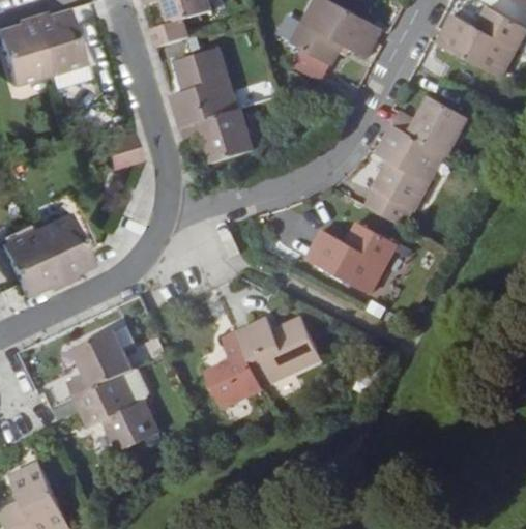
[(139,0),(141,6),(161,0),(169,25),(149,31),(154,50),(188,38),(182,21),(190,19),(210,11),(206,0),(139,0)]
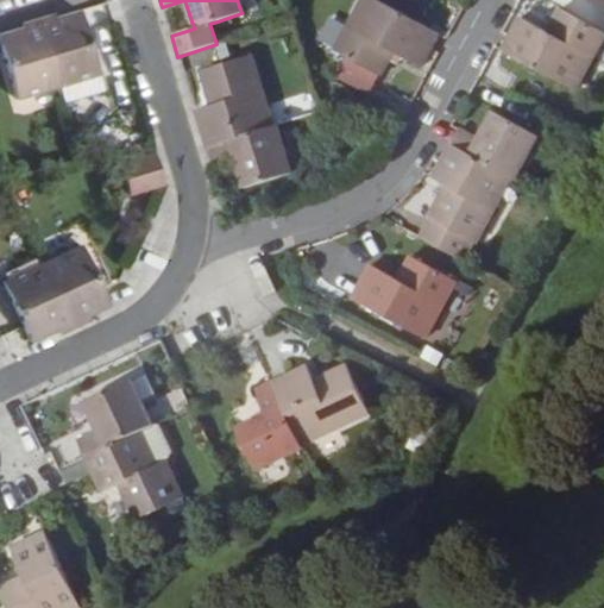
[(359,0),(332,50),(377,75),(390,51),(416,66),(435,31),(377,0),(359,0)]
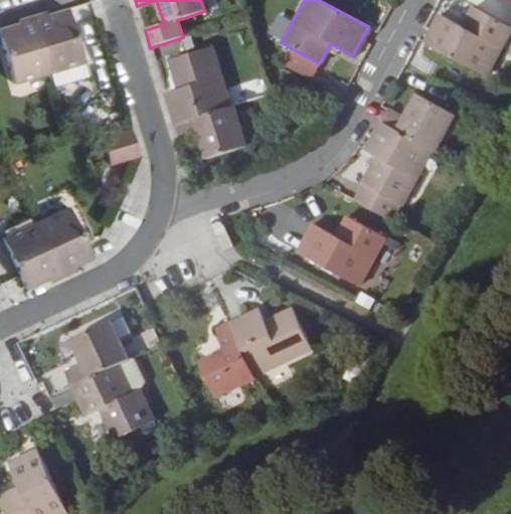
[(494,0),(510,8),(510,0),(494,0)]
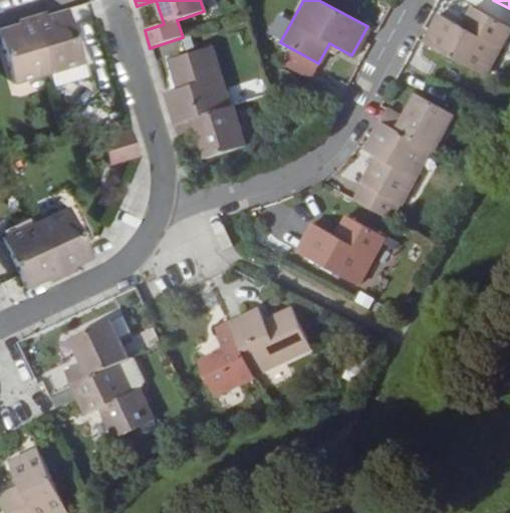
[(482,76),(508,28),(470,7),(460,27),(437,15),(422,43),(482,76)]
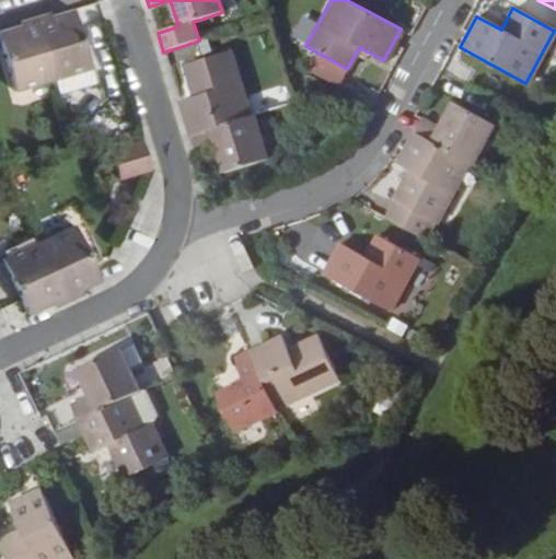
[(88,67),(70,10),(33,21),(49,78),(88,67)]
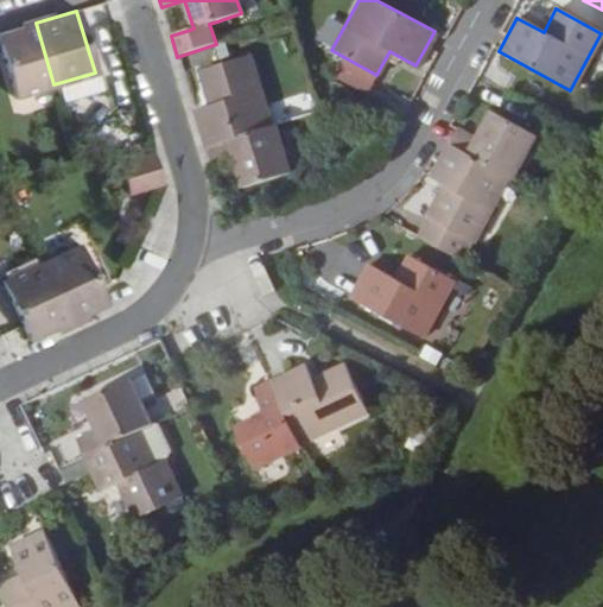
[(54,84),(36,23),(0,33),(0,55),(13,97),(54,84)]
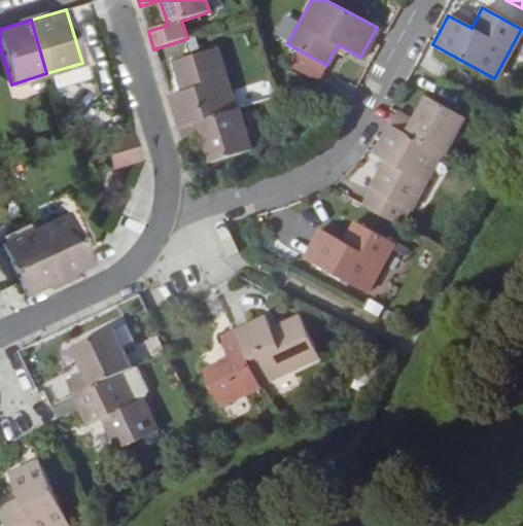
[(318,78),(326,65),(287,43),(280,58),(318,78)]
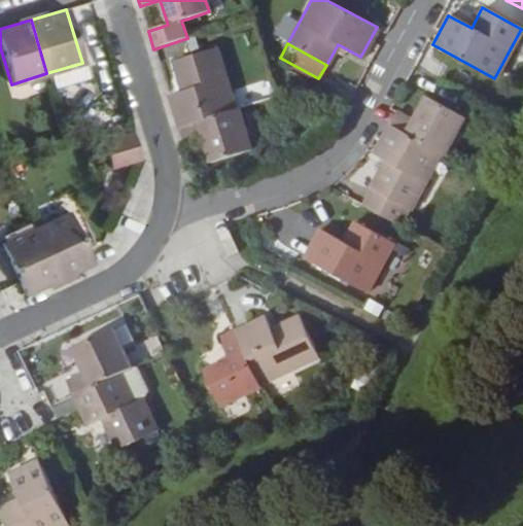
[(181,91),(167,95),(177,128),(235,110),(216,47),(172,61),(181,91)]
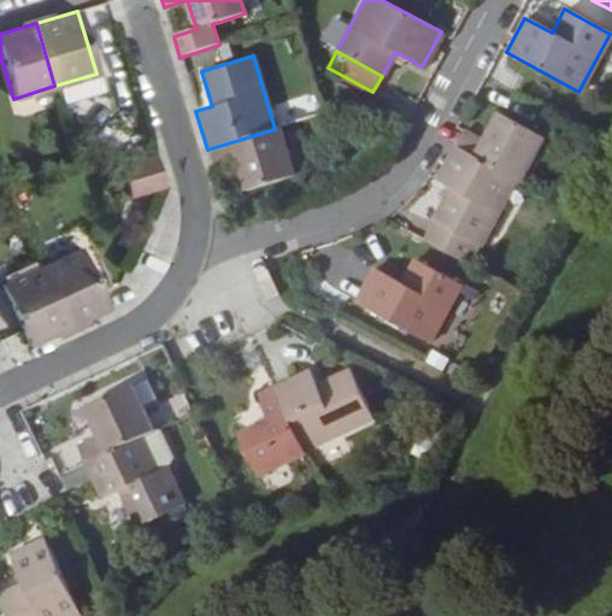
[(54,86),(60,104),(103,91),(96,74),(54,86)]
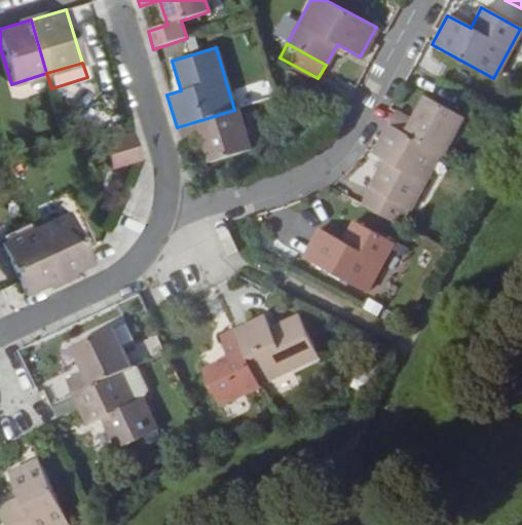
[(439,153),(443,155),(463,116),(424,96),(412,119),(395,109),(387,124),(439,153)]
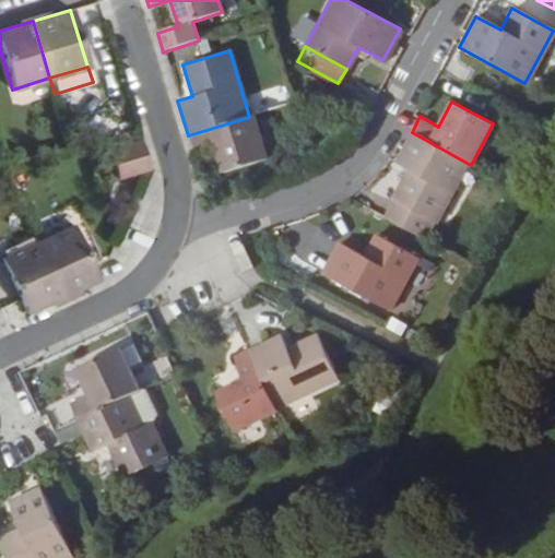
[(249,117),(188,135),(193,152),(214,145),(222,173),(267,159),(254,116),(249,117)]
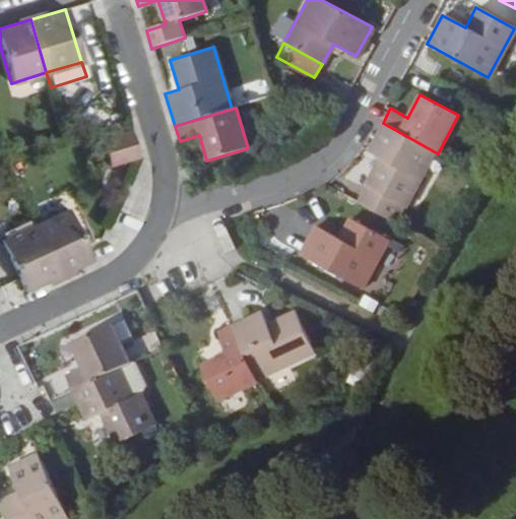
[(358,203),(393,222),(402,208),(434,151),(383,123),(367,152),(379,158),(365,185),(367,188),(358,203)]
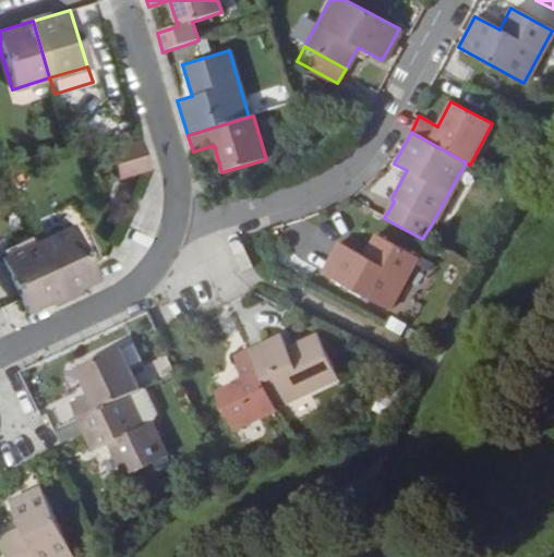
[(116,177),(145,169),(146,167),(137,140),(108,148),(116,177)]
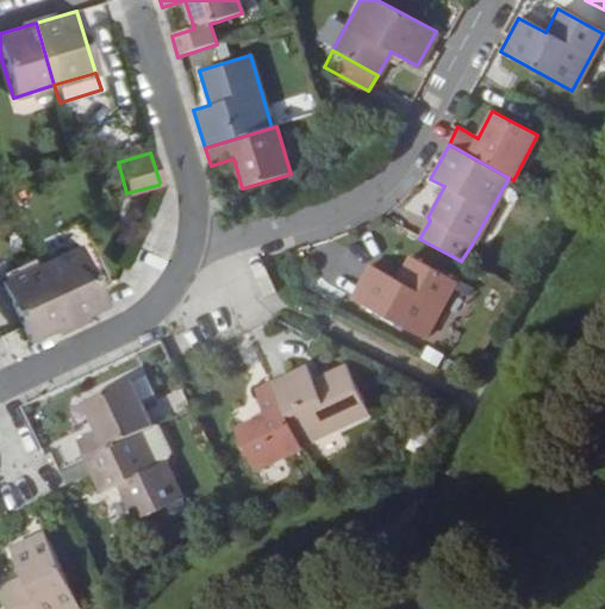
[(38,263),(67,323),(105,305),(106,304),(78,244),(38,263)]
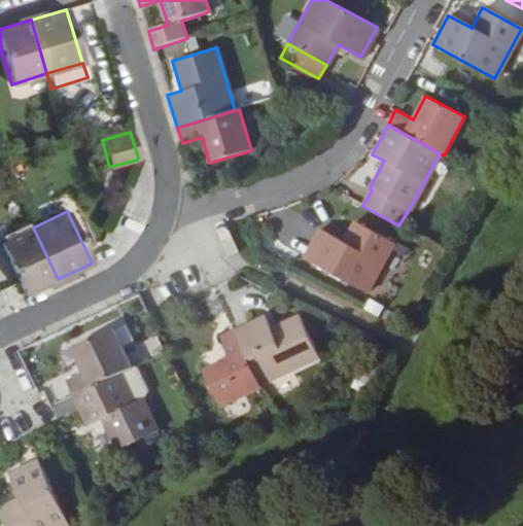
[(393,243),(354,219),(343,242),(319,229),(304,256),(367,291),(393,243)]
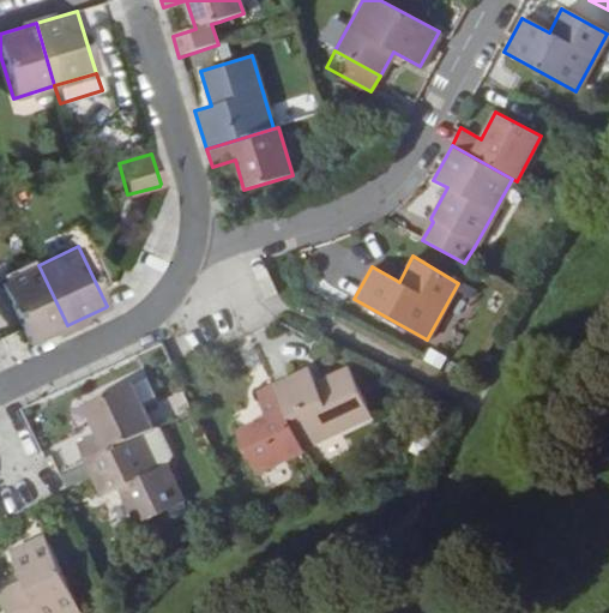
[(19,328),(28,343),(67,325),(38,265),(0,283),(0,286),(19,328)]
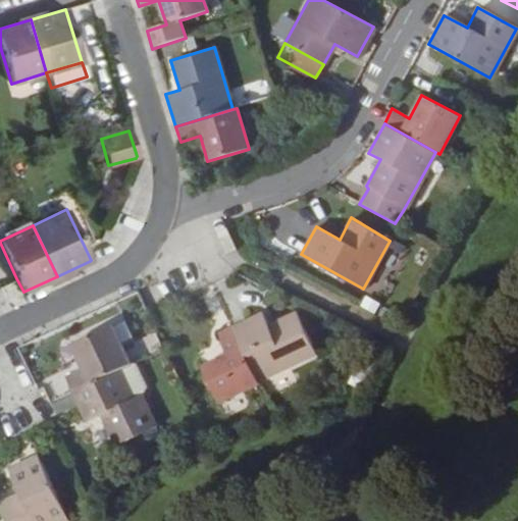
[(262,311),(231,326),(257,379),(314,352),(295,310),(267,324),(262,311)]
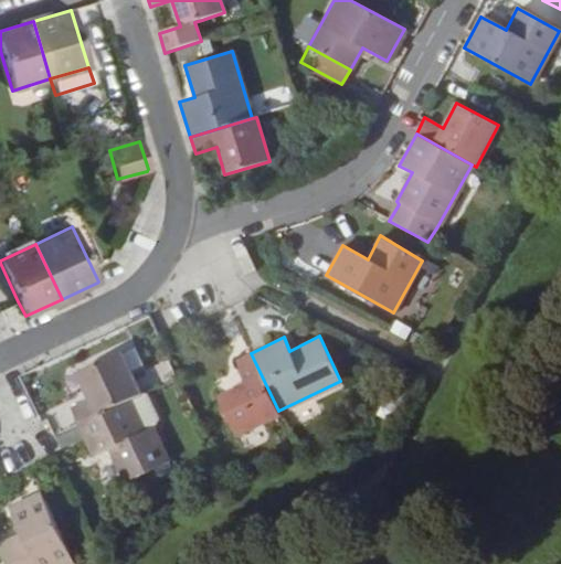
[(71,405),(78,422),(129,398),(140,393),(120,351),(77,371),(90,396),(71,405)]
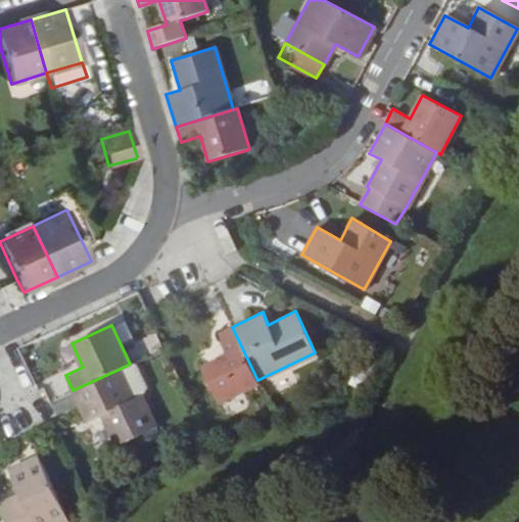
[(219,402),(258,383),(257,380),(232,327),(217,334),(227,354),(201,367),(219,402)]
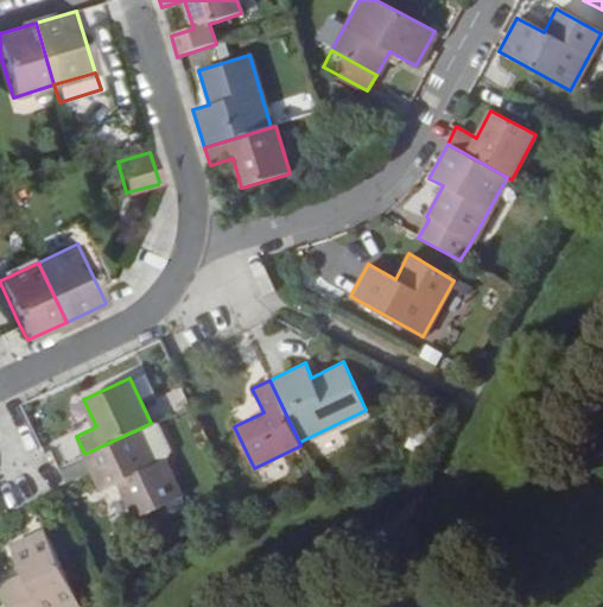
[(170,448),(157,419),(151,423),(139,429),(154,462),(165,459),(170,448)]
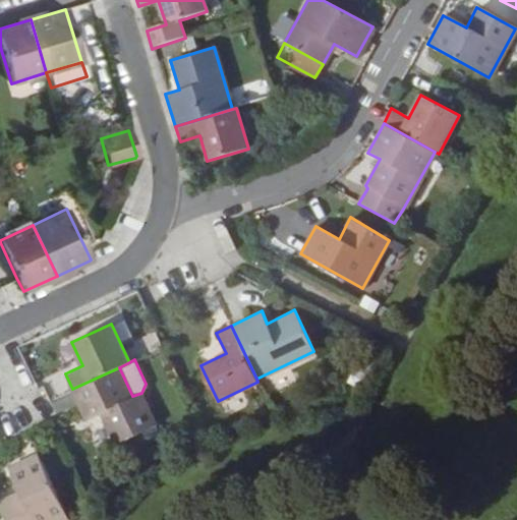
[(119,367),(72,389),(87,418),(101,411),(115,443),(156,423),(141,393),(132,396),(119,367)]
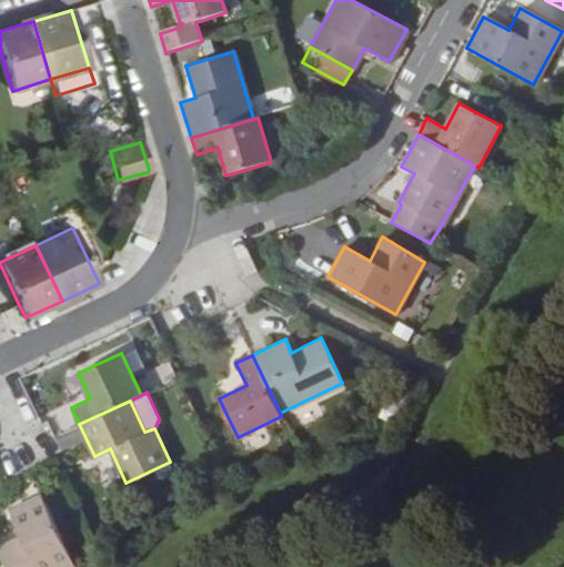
[(64,566),(73,564),(40,494),(9,508),(21,535),(0,546),(0,548),(8,566),(64,566)]
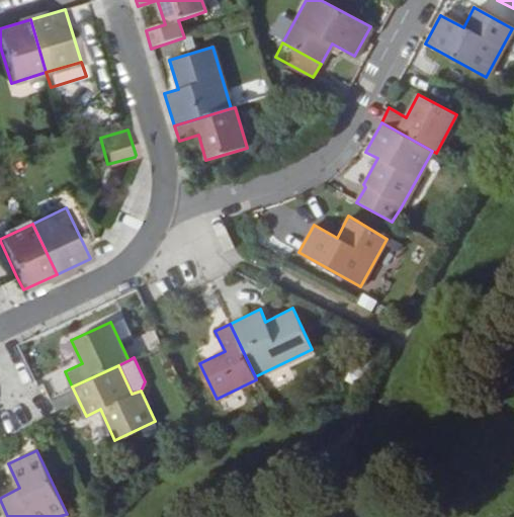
All buildings are outlined.
